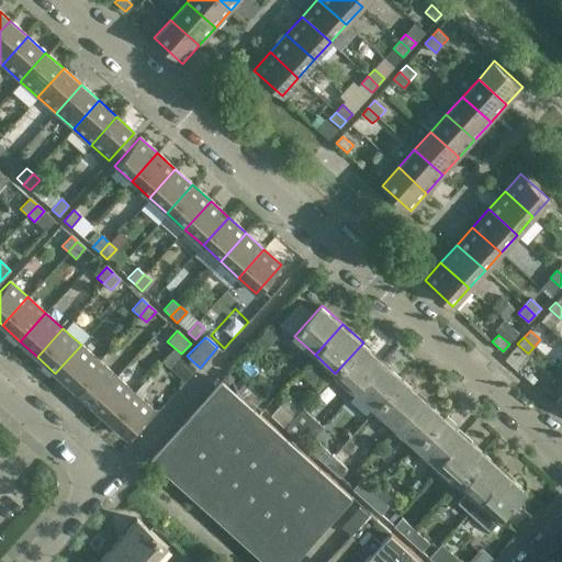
[(363,343),(335,373),(356,392),(383,361),(363,343)]
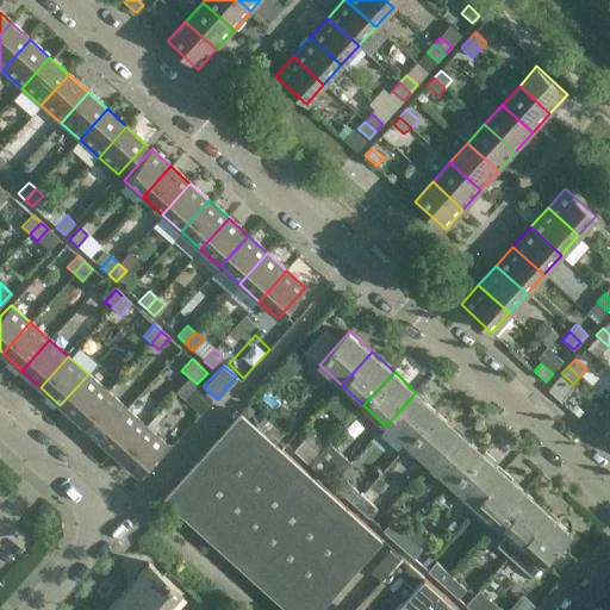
[(88,374),(60,405),(79,422),(107,391),(88,374)]
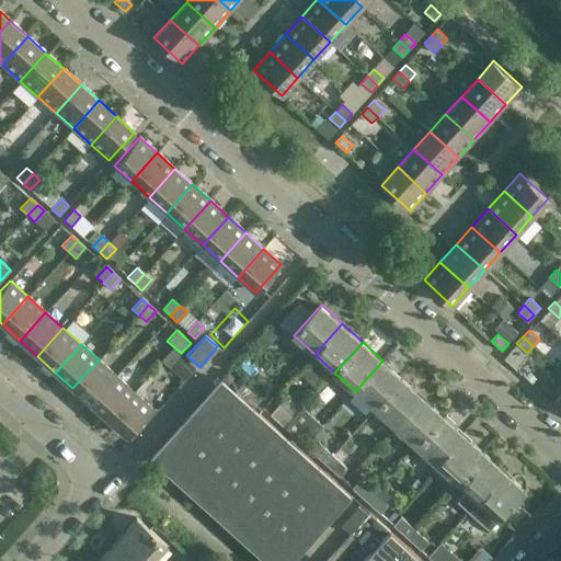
[(99,359),(72,388),(91,404),(116,376),(99,359)]
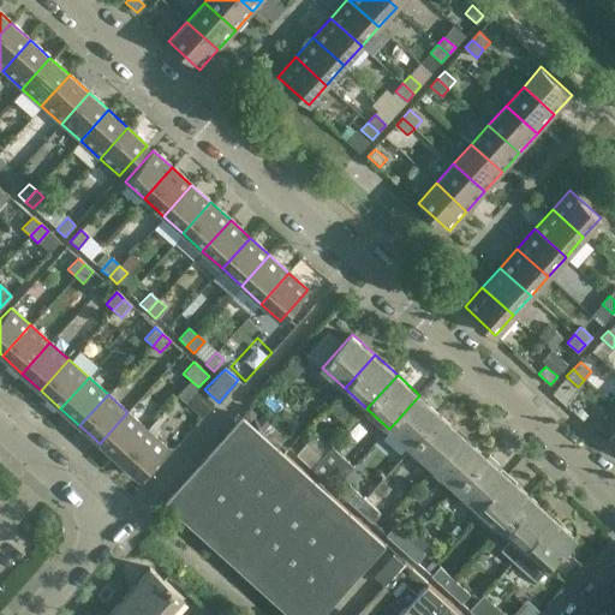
[(419,395),(389,429),(412,448),(442,415),(419,395)]
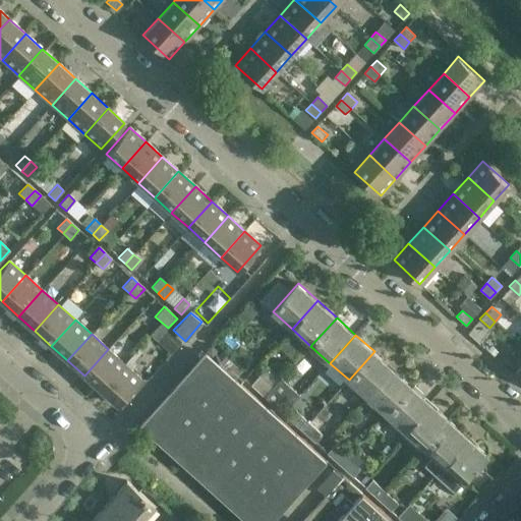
[(216,358),(218,355),(221,352),(212,345),(207,350),(216,358)]
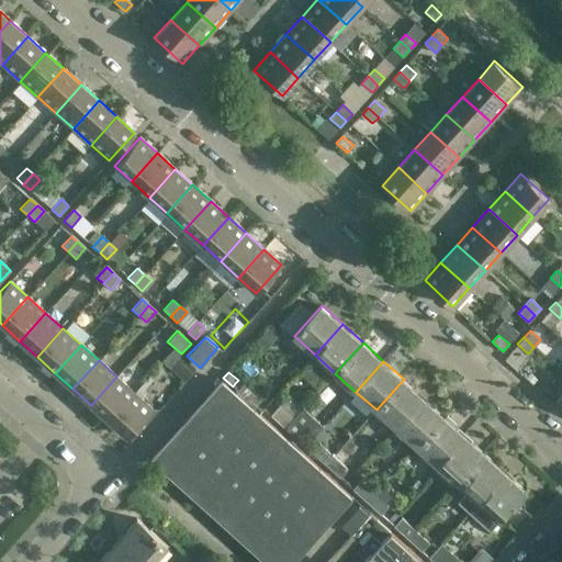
[(116,377),(91,405),(109,422),(134,393),(116,377)]
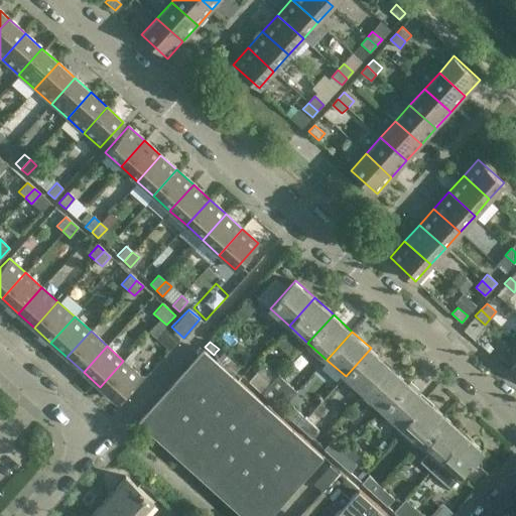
[(390,365),(371,348),(346,376),(365,393),(390,365)]
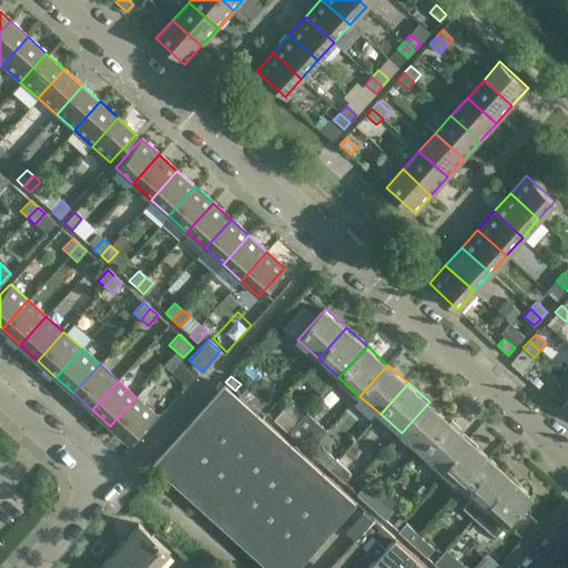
[(254,412),(234,393),(224,384),(152,464),(266,567),(296,567),(356,504),(254,412)]
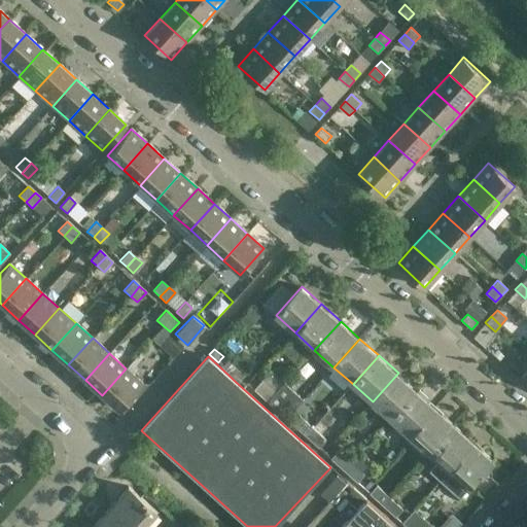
[(217,364),(236,382),(244,373),(225,356),(217,364)]
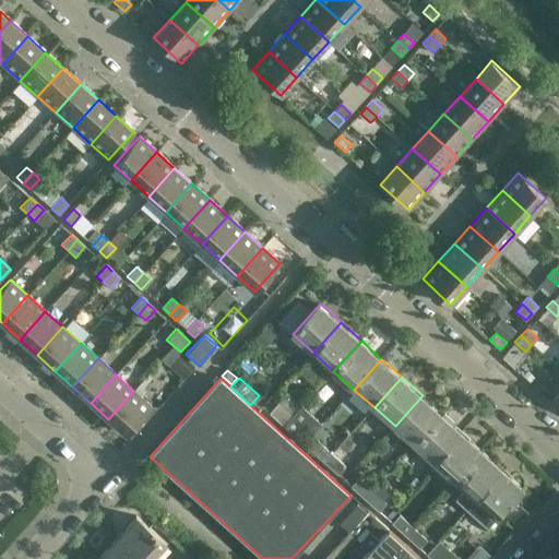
[(133,391),(108,419),(126,435),(151,406),(133,391)]
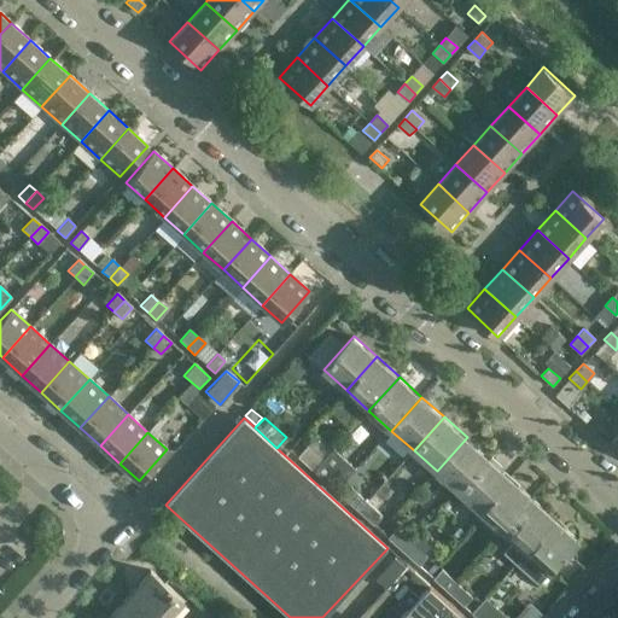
[(314,471),(333,449),(316,433),(297,456),(314,471)]
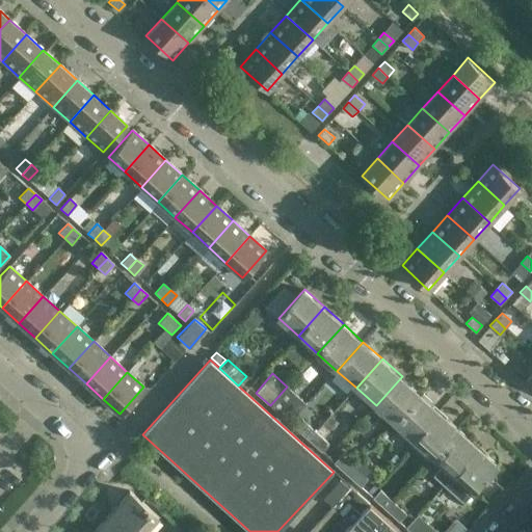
[(422,395),(402,376),(376,405),(396,424),(422,395)]
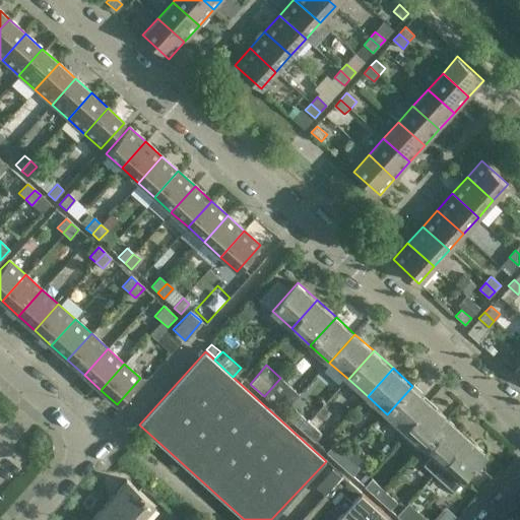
[(264,396),(281,412),(298,394),(280,378),(264,396)]
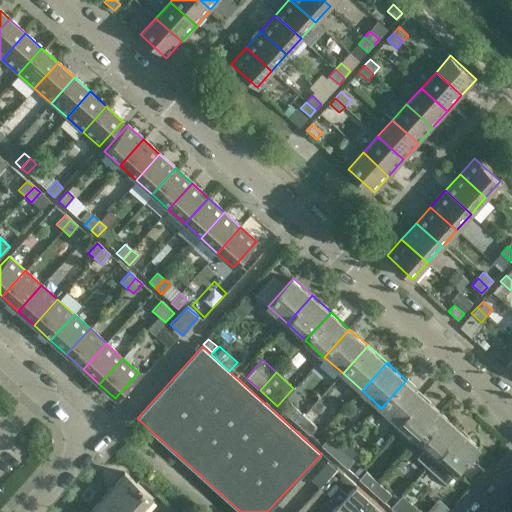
[(425,397),(406,380),(381,408),(400,424),(425,397)]
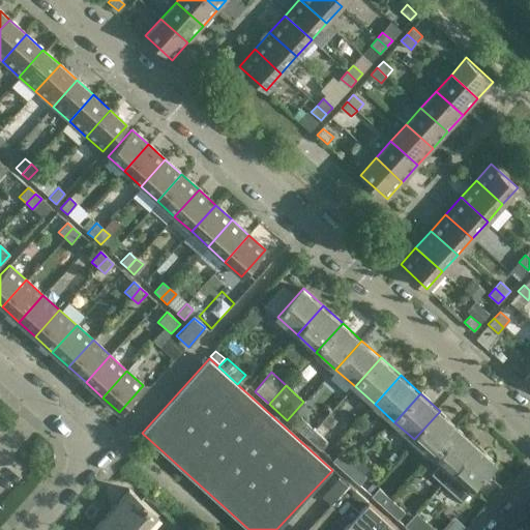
[(459,428),(440,411),(414,439),(433,457),(459,428)]
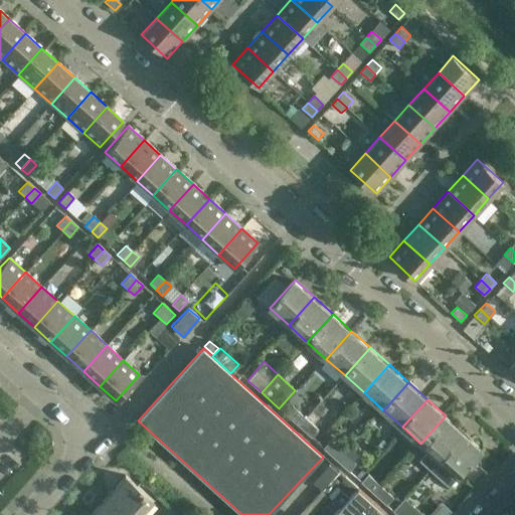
[(299,426),(306,418),(292,405),(285,413),(299,426)]
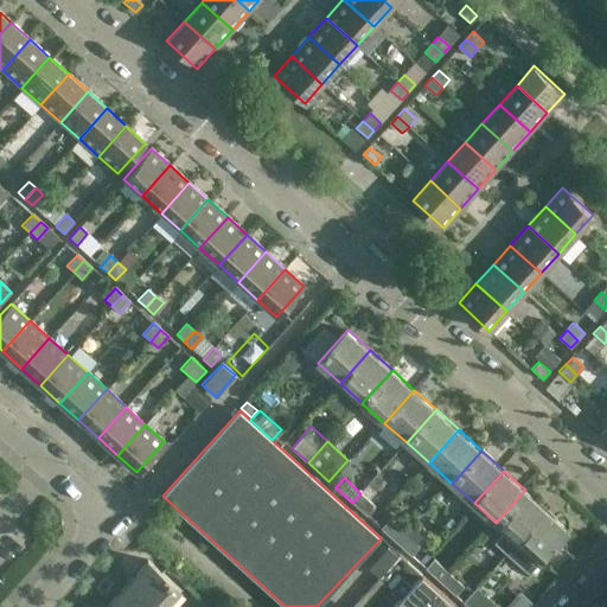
[(549,511),(525,490),(496,523),(505,531),(496,542),(509,554),(549,511)]
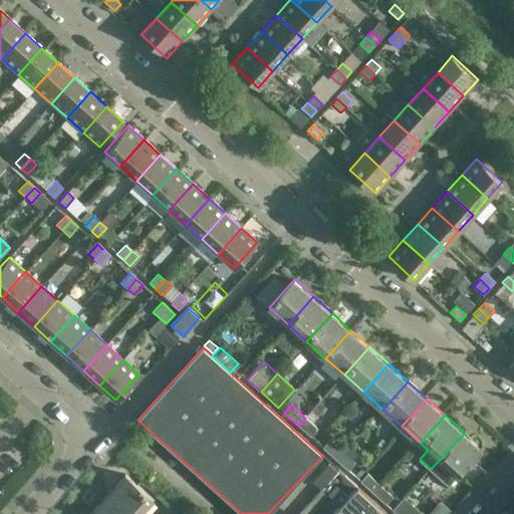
[(298,426),(310,436),(317,429),(305,418),(298,426)]
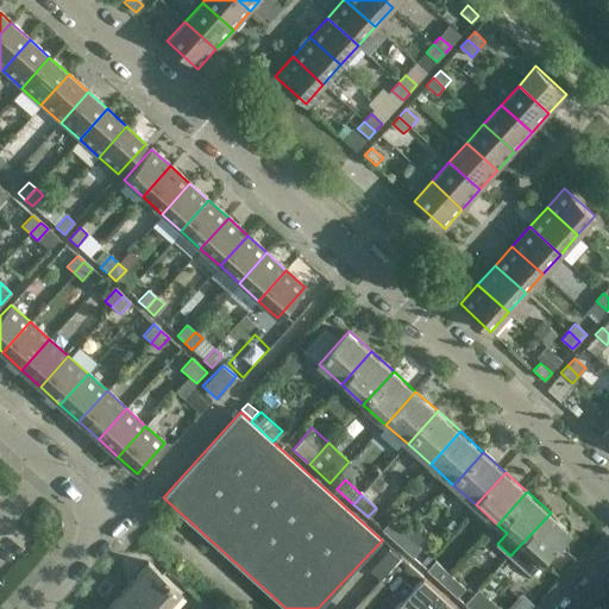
[(571,532),(551,513),(510,556),(532,575),(571,532)]
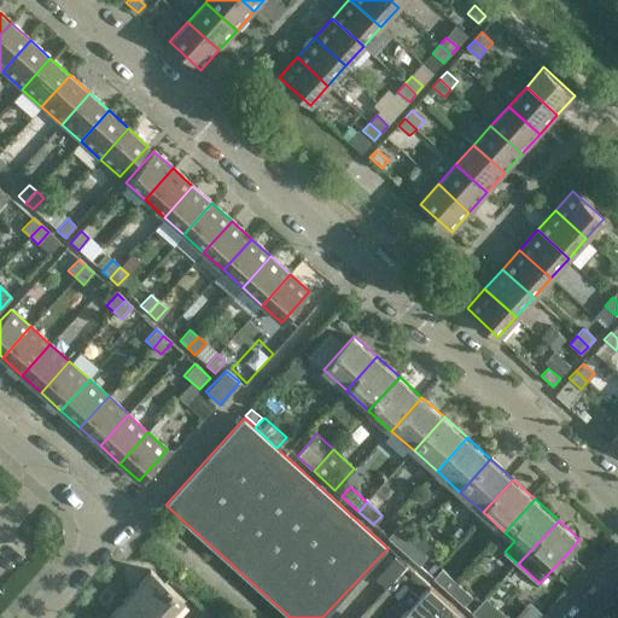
[(395,528),(386,537),(404,553),(413,543),(395,528)]
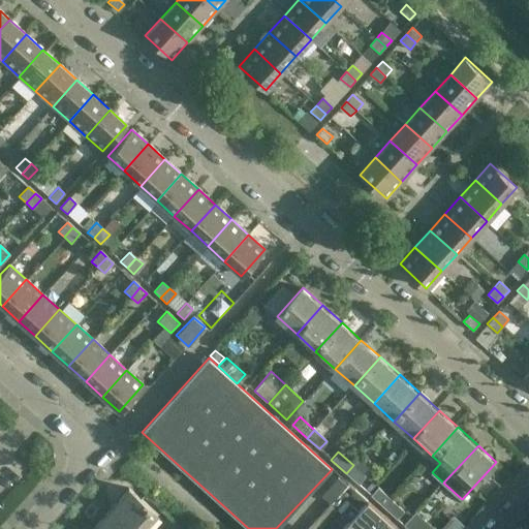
[(353,465),(346,473),(358,484),(365,475),(353,465)]
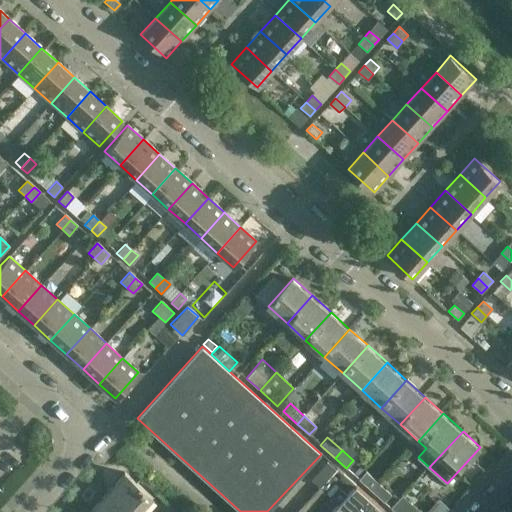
[(308,511),(325,493),(329,496),(340,484),(336,480),(343,473),(336,468),(302,506),(308,511)]
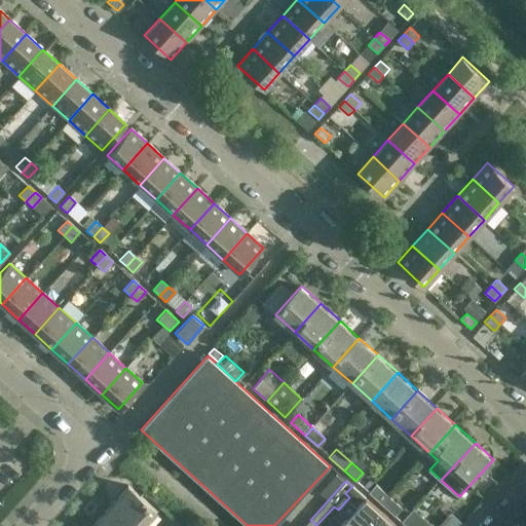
[(375,484),(368,491),(382,504),(389,497),(375,484)]
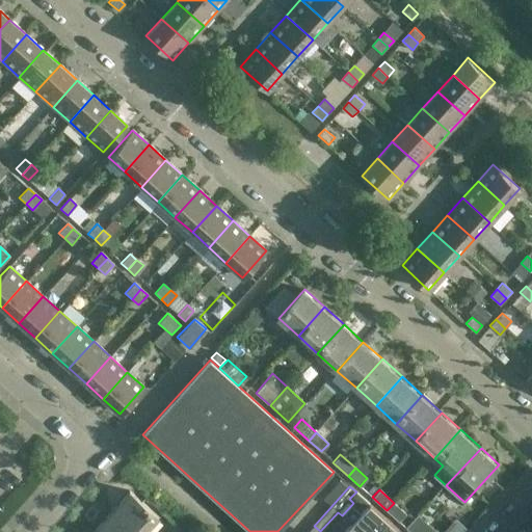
[(130,491),(112,511),(135,531),(144,531),(159,516),(130,491)]
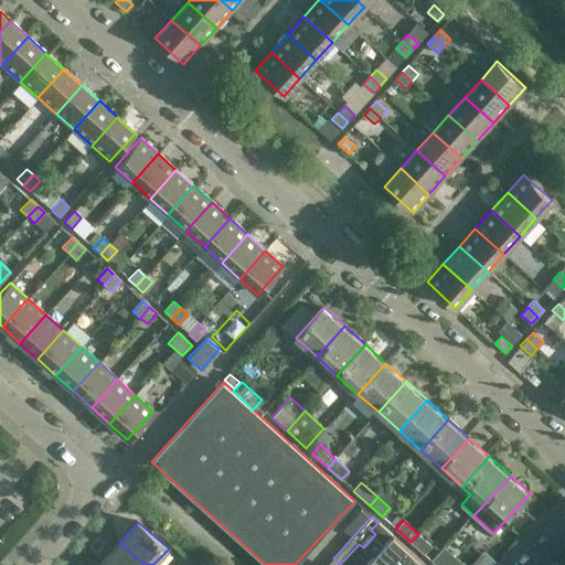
[(418,534),(411,542),(424,554),(432,545),(418,534)]
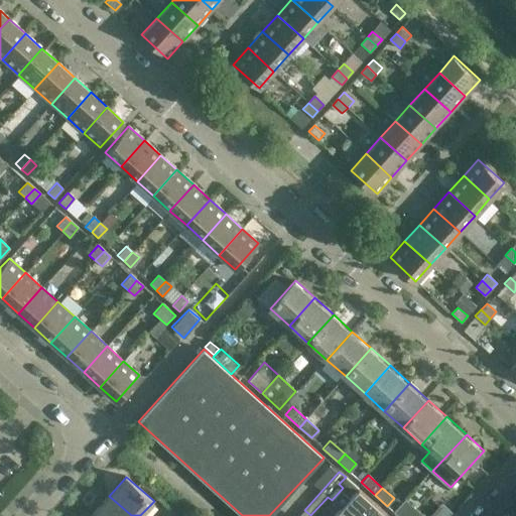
[(359,489),(342,508),(350,515),(387,515),(388,515),(359,489)]
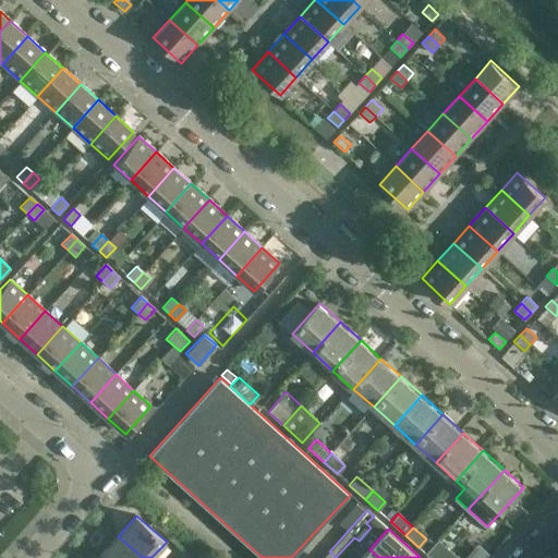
[(142,557),(118,536),(99,556),(100,557),(142,557)]
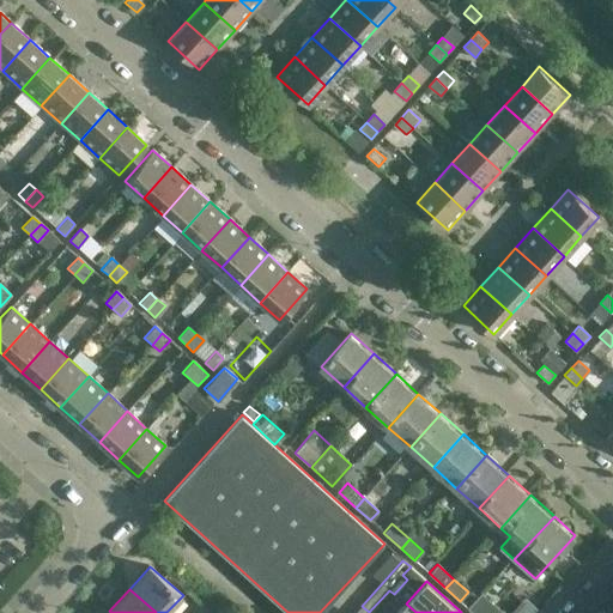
[(475,612),(504,612),(505,612),(484,593),(469,608),(475,612)]
